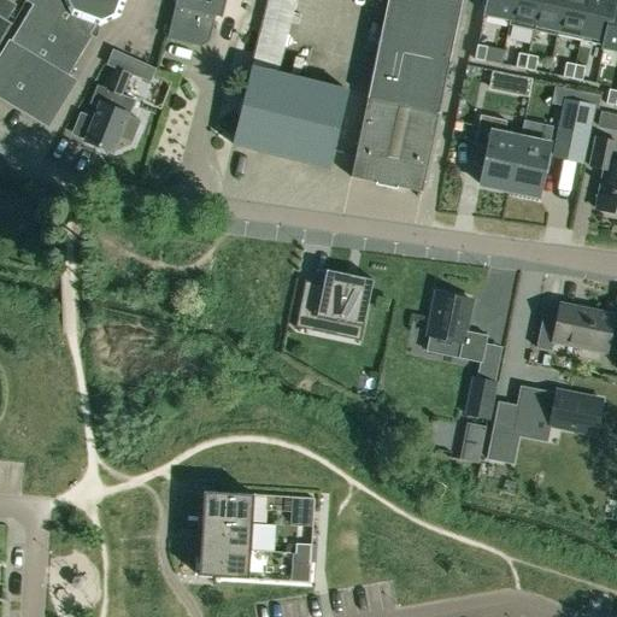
[(0,97),(47,124),(72,81),(66,77),(90,35),(88,34),(94,24),(98,25),(118,16),(123,0),(23,0),(31,5),(0,57),(0,97)]
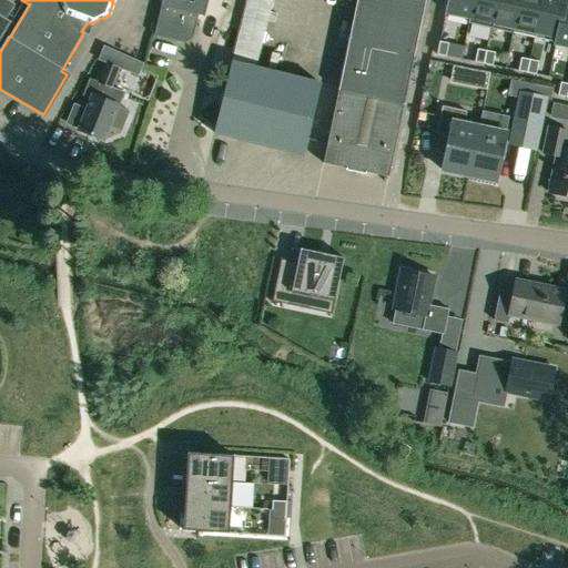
[(0,0),(0,33),(8,22),(6,21),(14,6),(3,0),(0,0)]
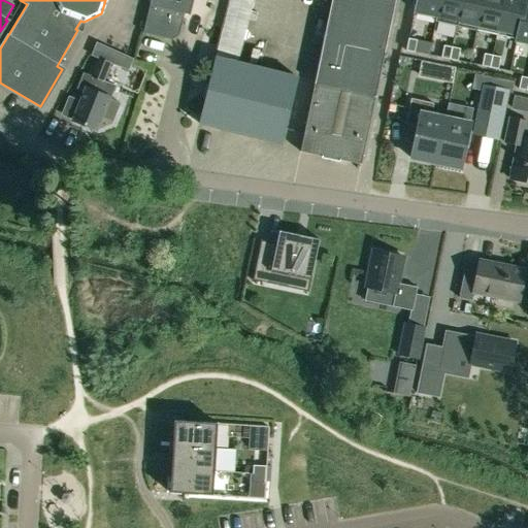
[(184,13),(190,15),(193,0),(204,0),(210,1),(209,0),(150,0),(142,32),(165,38),(179,30),(184,13)]
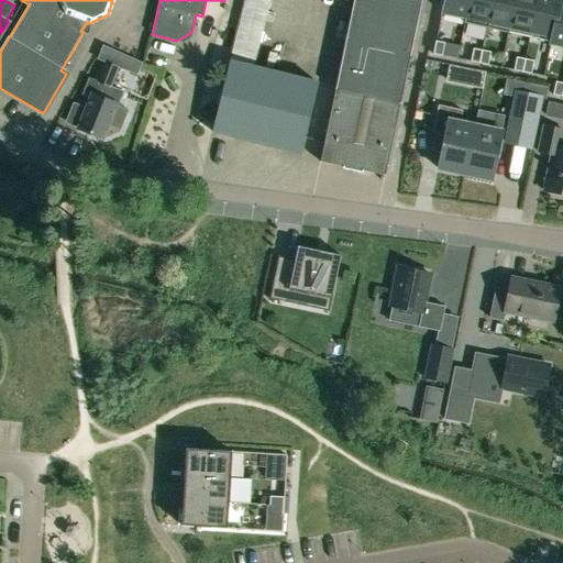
[(384,174),(420,0),(353,0),(320,162),(384,174)]
